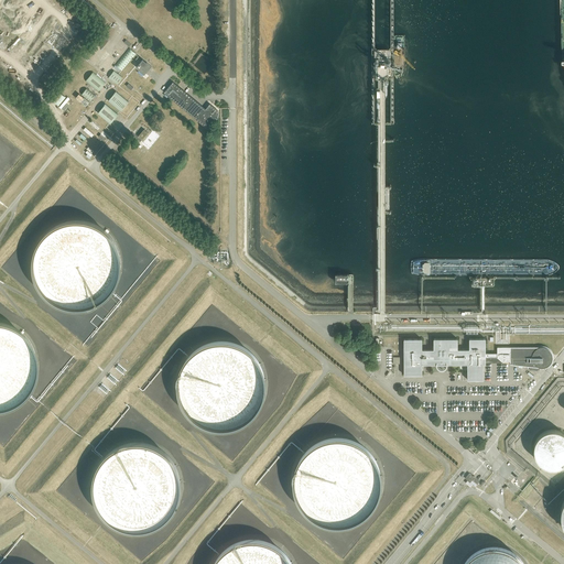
[(104,35),(97,43),(102,47),(109,40),(104,35)]
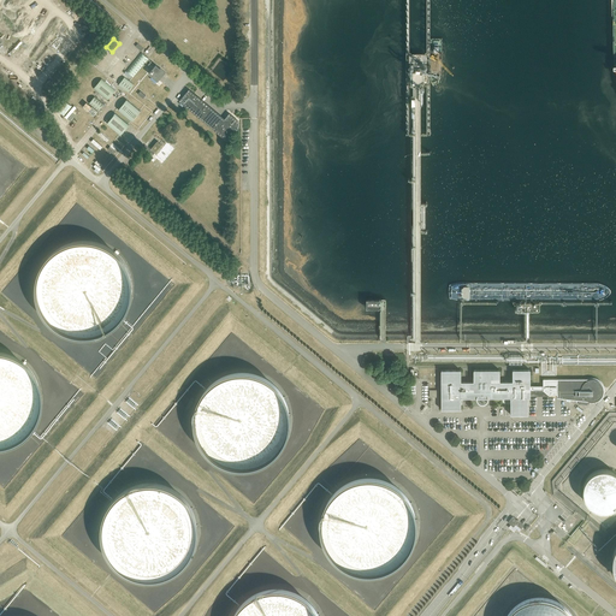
[(126,71),(134,77),(149,59),(142,53),(126,71)]
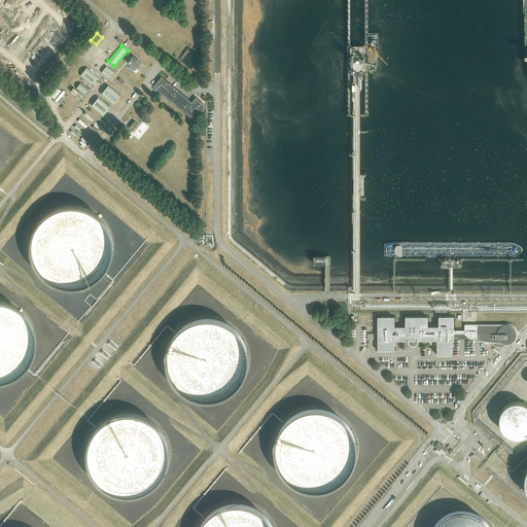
[(141,62),(134,56),(128,63),(135,69),(141,62)]
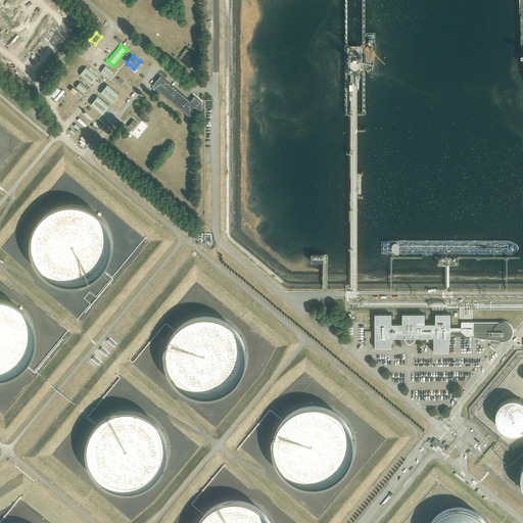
[(105,65),(101,73),(109,79),(114,72),(105,65)]
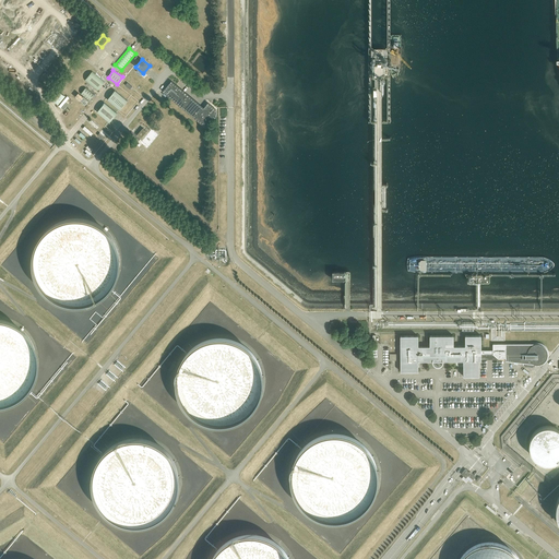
[(85,81),(97,91),(105,82),(93,71),(85,81)]
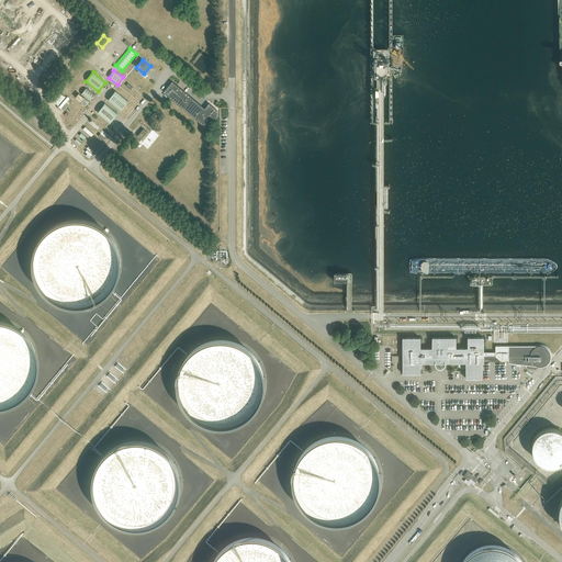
[(204,108),(180,87),(172,81),(164,92),(208,128),(216,119),(218,115),(217,110),(210,102),(204,108)]
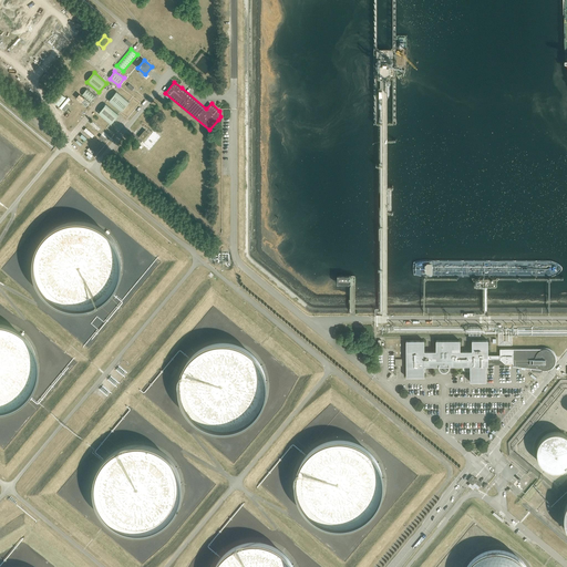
[(96,96),(88,89),(82,95),(91,103),(96,96)]
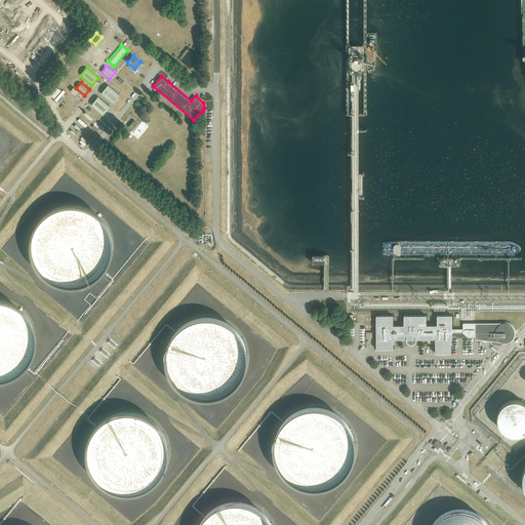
[(55,98),(62,90),(53,83),(47,91),(55,98)]
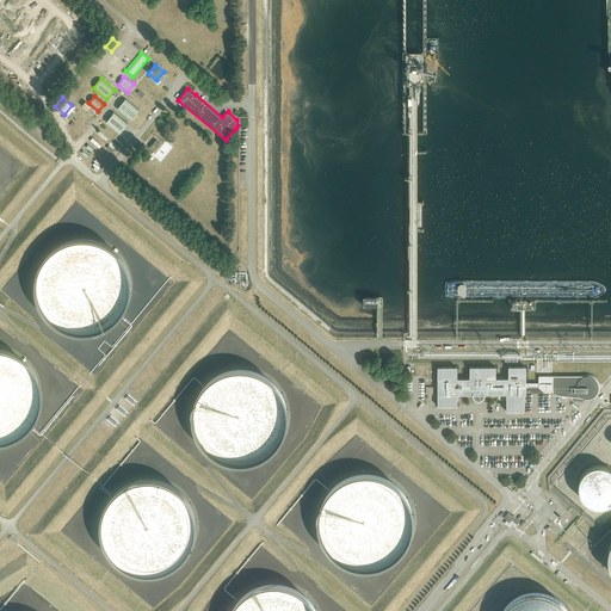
[(117,109),(131,121),(140,110),(127,99),(117,109)]
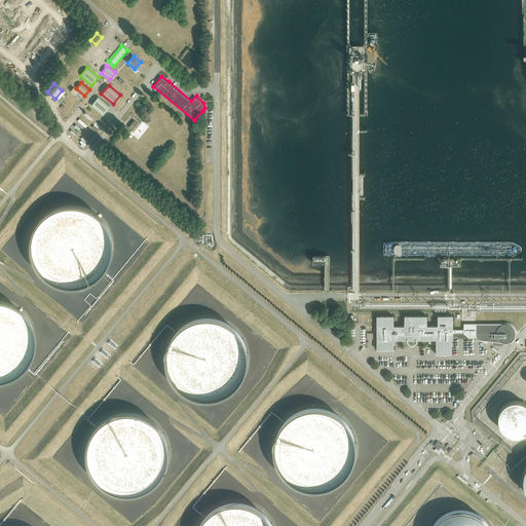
[(91,106),(103,115),(111,107),(100,97),(91,106)]
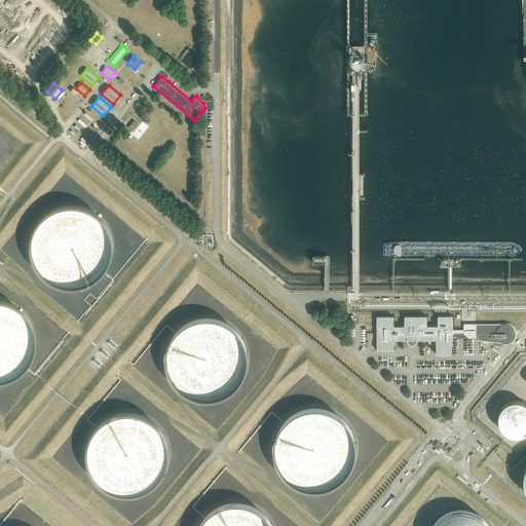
[(133,130),(138,123),(135,120),(128,127),(133,130)]
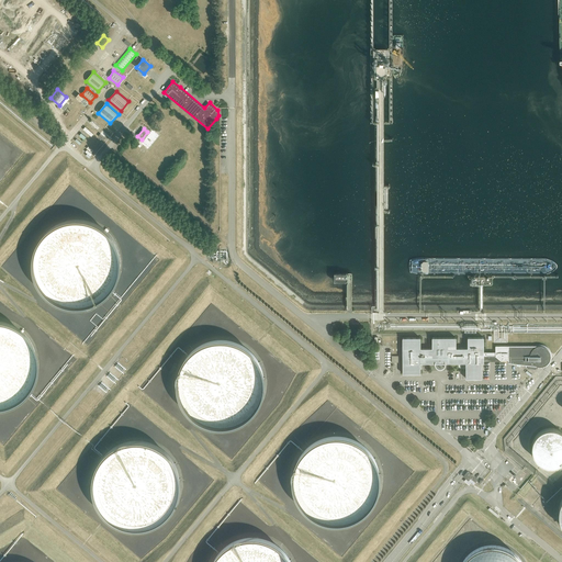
[(34,271),(37,281),(43,290),(49,296),(57,302),(66,306),(76,307),(86,306),(96,304),(104,299),(111,292),(116,284),(121,274),(122,266),(121,256),(119,246),(113,237),(107,231),(99,225),(89,221),(79,220),(69,221),(60,223),(52,228),(45,235),(38,243),(35,253),(34,261),(34,271)]
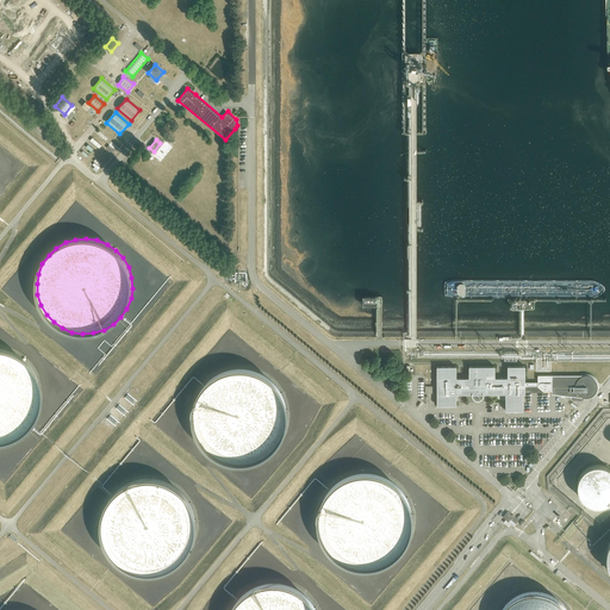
[(377,305),(377,296),(365,296),(365,305),(377,305)]
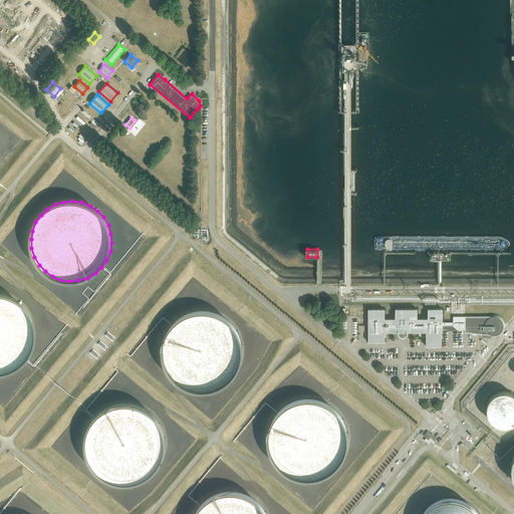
[(0,371),(9,369),(17,364),(23,358),(28,351),(32,343),(33,334),(32,325),(30,316),(25,308),(19,302),(12,297),(3,294),(0,293),(0,371)]
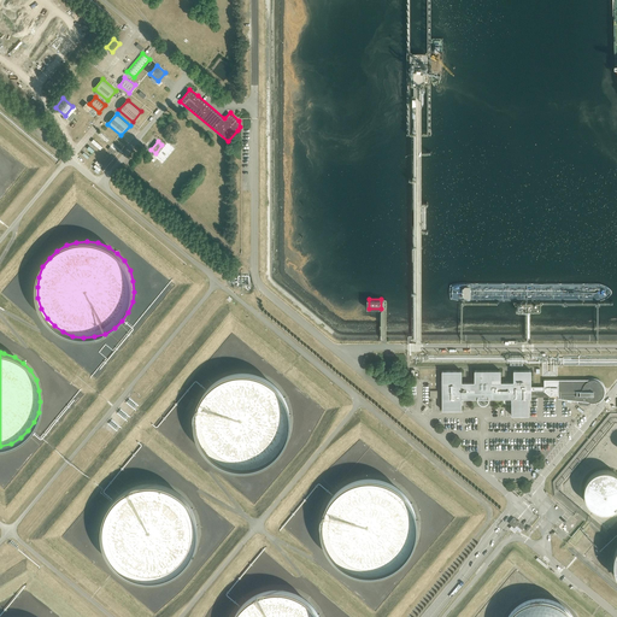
[(194,427),(197,438),(203,447),(210,454),(218,460),(229,465),(240,466),(251,465),(260,463),(270,457),(277,450),(285,441),(288,430),(289,421),(289,410),(286,399),(280,389),(272,382),(264,376),(254,371),(244,370),(233,371),(222,374),(212,380),(205,387),(199,395),(194,406),(193,416),(194,427)]
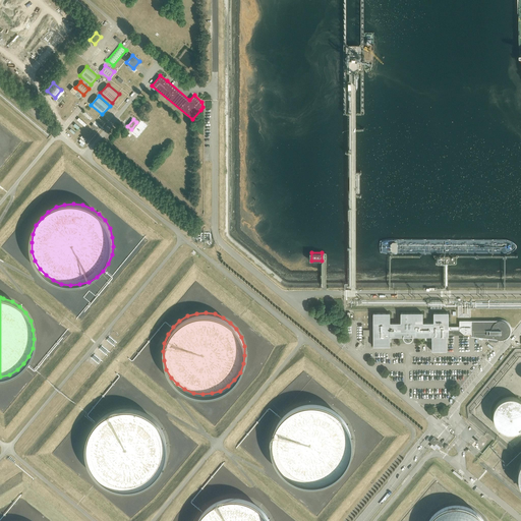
[(389,313),(372,313),(372,346),(389,346),(389,336),(431,336),(431,351),(447,351),(446,336),(448,336),(448,335),(448,330),(459,330),(459,331),(463,334),(464,334),(471,334),(471,337),(498,340),(499,340),(501,340),(502,340),(503,340),(504,339),(506,339),(507,338),(508,338),(509,337),(509,336),(510,334),(510,333),(511,332),(511,331),(510,329),(510,328),(510,327),(509,326),(508,324),(507,324),(506,323),(505,322),(504,321),(503,321),(502,321),(500,321),(499,321),(471,321),(459,321),(459,327),(448,327),(448,312),(432,312),(433,323),(422,323),(422,312),(400,312),(400,323),(389,323),(389,313)]
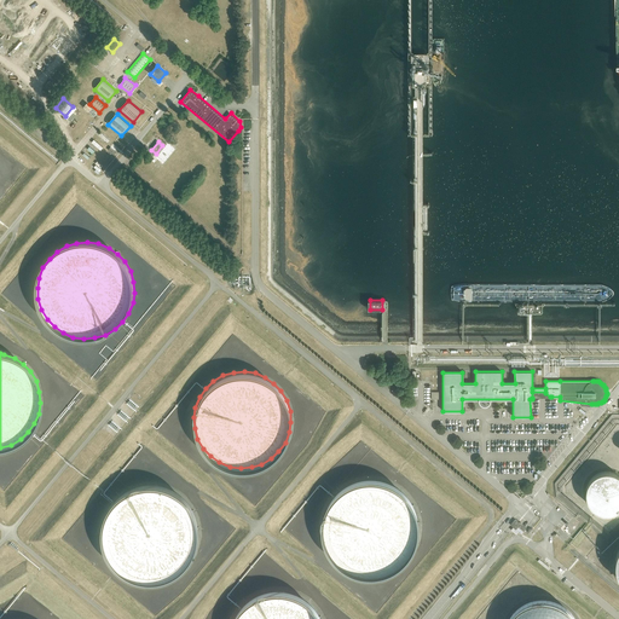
[(588,499),(589,503),(591,507),(595,509),(599,512),(603,513),(607,513),(612,512),(615,510),(618,508),(618,475),(614,473),(611,473),(606,472),(602,473),(597,474),(594,476),(591,479),(589,482),(586,486),(586,491),(586,495),(588,499)]
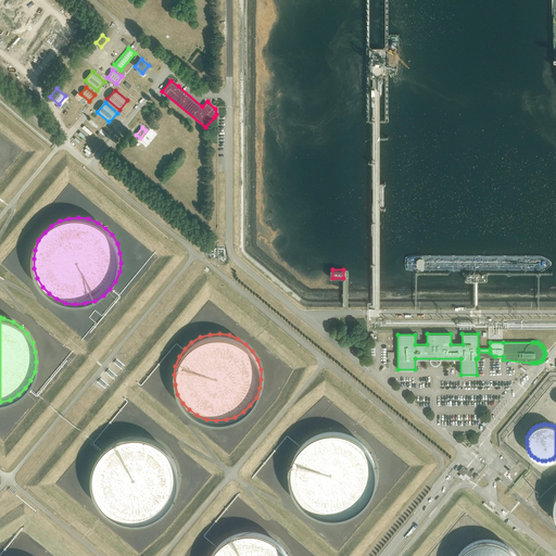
[(290,481),(293,491),(299,500),(305,506),(313,512),(321,516),(331,517),(341,516),(351,514),(359,508),(366,502),(371,494),(376,484),(377,476),(376,466),(374,456),(368,447),(362,441),(354,436),(344,431),(335,430),(325,431),(316,433),(307,439),(301,445),(294,453),(291,463),(290,471),(290,481)]
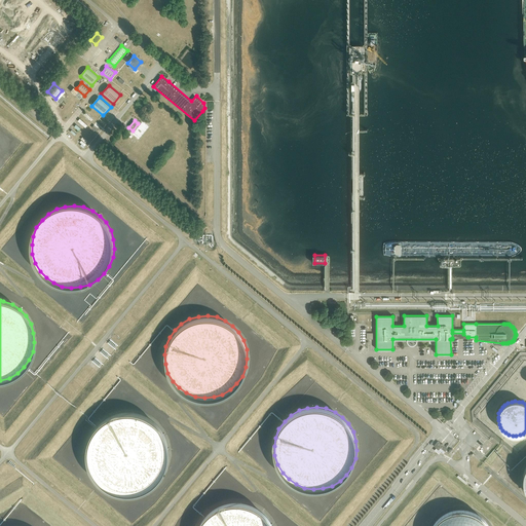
[(87,459),(90,468),(95,476),(101,483),(109,488),(117,491),(126,493),(136,492),(144,489),(152,485),(159,479),(164,471),(167,462),(168,453),(168,444),(165,436),(161,427),(155,420),(147,415),(139,412),(129,411),(120,411),(111,414),(104,418),(97,425),(91,433),(88,441),(86,450),(87,459)]
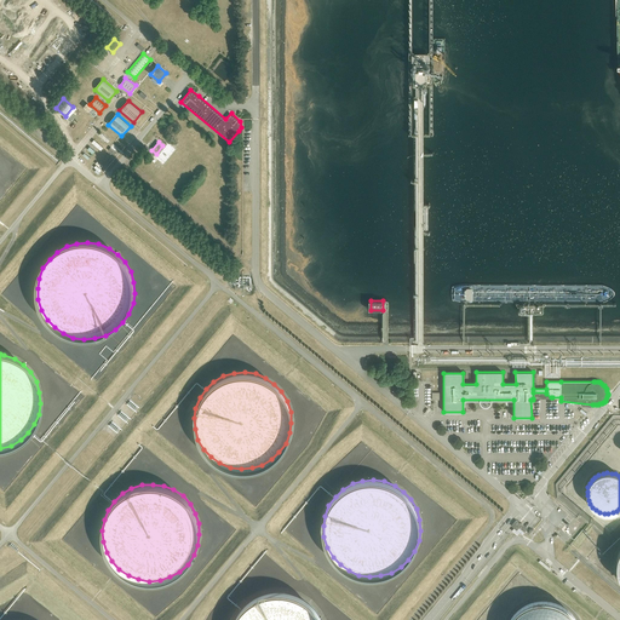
[(516,520),(510,526),(514,528),(512,530),(517,535),(520,533),(522,535),(527,529),(516,520)]
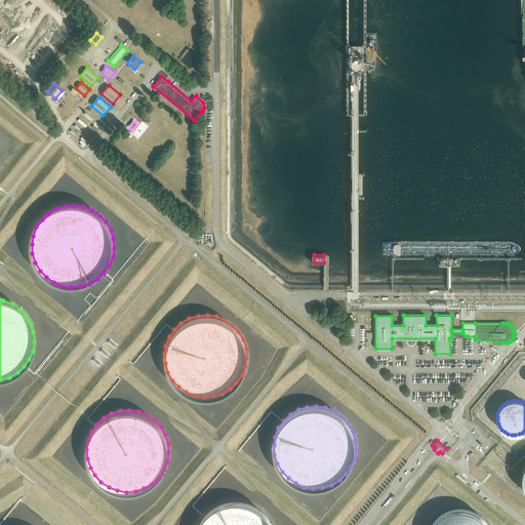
[(273,524),(269,517),(263,511),(254,506),(246,501),(237,500),(228,501),(219,503),(211,509),(204,515),(199,522),(198,524),(273,524)]
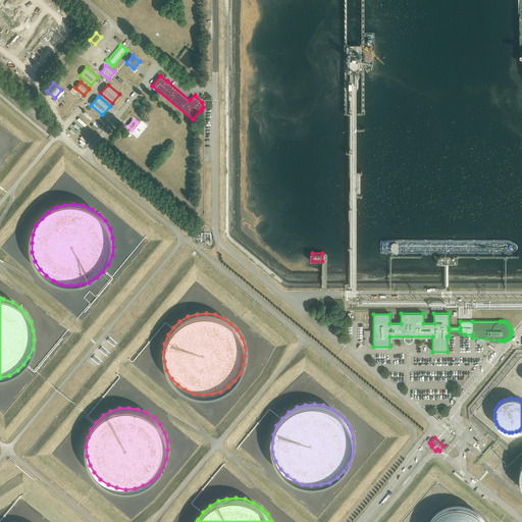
[(484,521),(480,515),(475,511),(469,508),(462,506),(456,505),(449,506),(442,509),(436,512),(431,517),(427,521),(484,521)]
